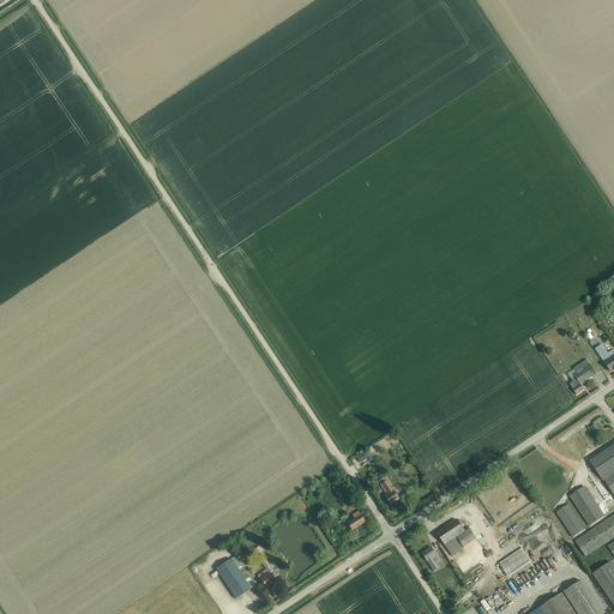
[(596,349),(611,372),(613,369),(613,355),(612,351),(608,355),(602,345),(601,345),(596,349)]
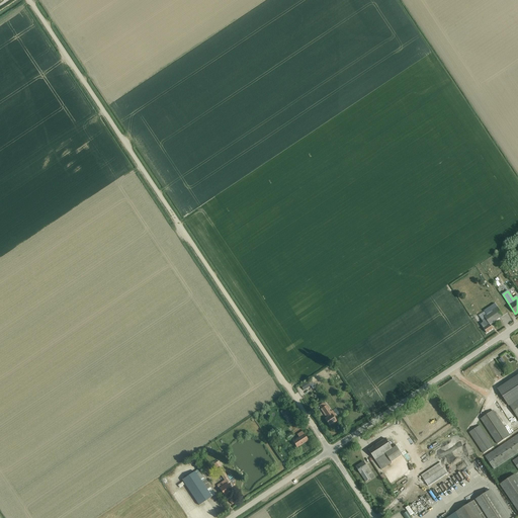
[(490,325),(503,316),(498,308),(484,317),(486,319),(483,321),(487,327),(484,329),(487,333),(493,329),(490,325)]
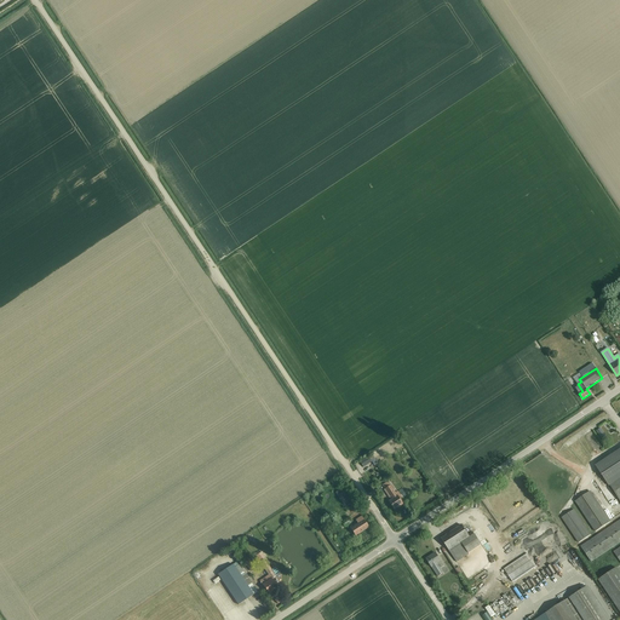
[(586,420),(558,440),(563,447),(591,428),(586,420)]
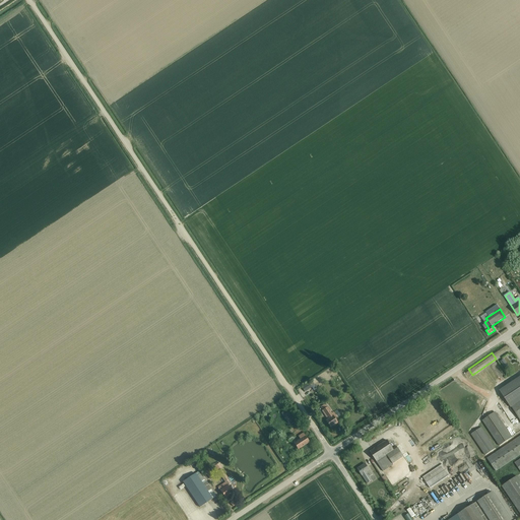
[(504,360),(500,362),(506,370),(509,368),(504,360)]
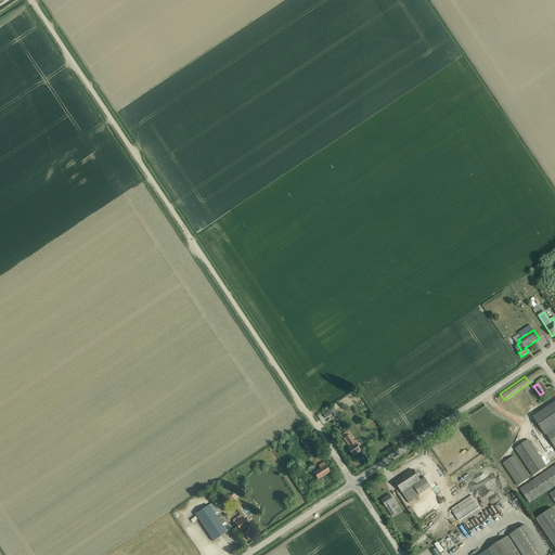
[(526,392),(534,402),(537,400),(529,389),(526,392)]
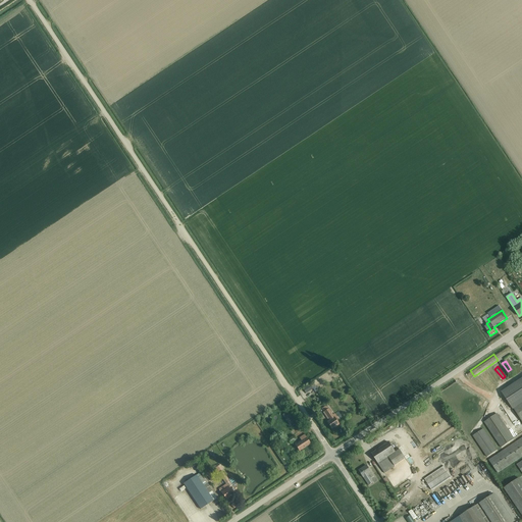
[(521,378),(502,393),(513,410),(514,409),(521,422),(521,378)]
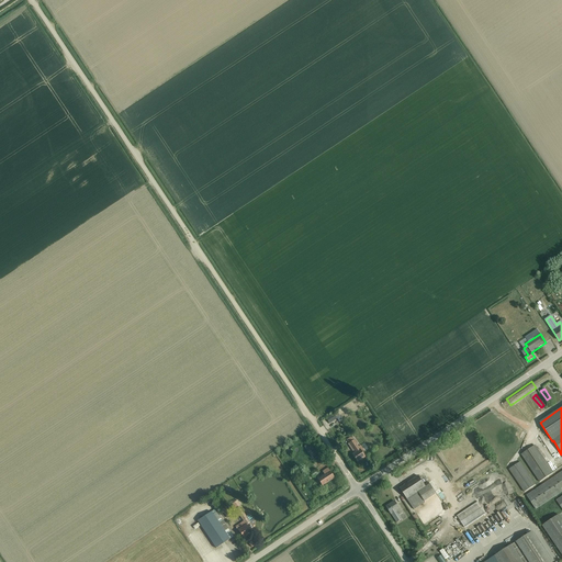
[(334,414),(326,419),(329,424),(337,419),(334,414)]
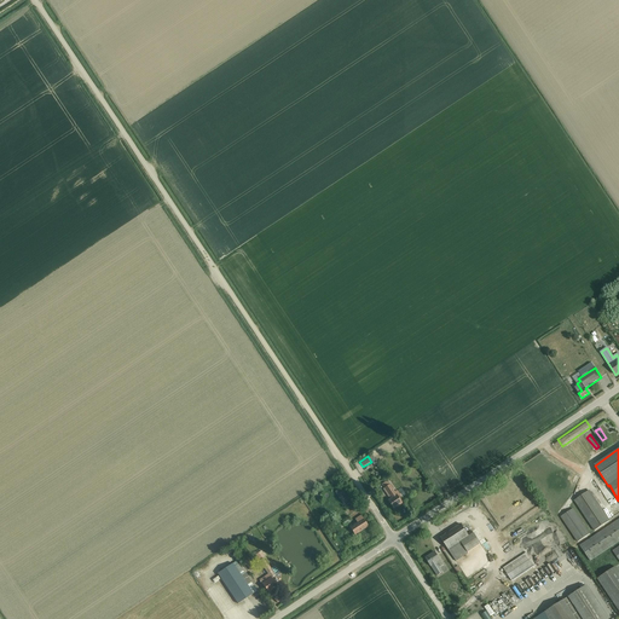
[(394,509),(401,504),(387,481),(382,485),(391,498),(388,501),(394,509)]
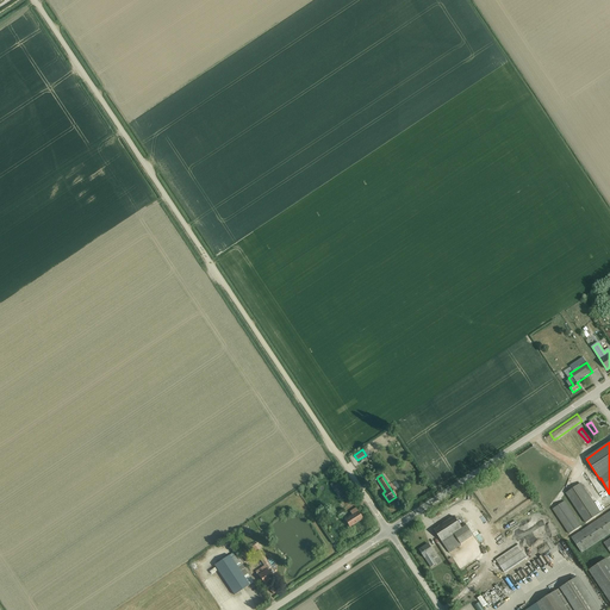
[(336,481),(330,485),(340,499),(346,496),(336,481)]
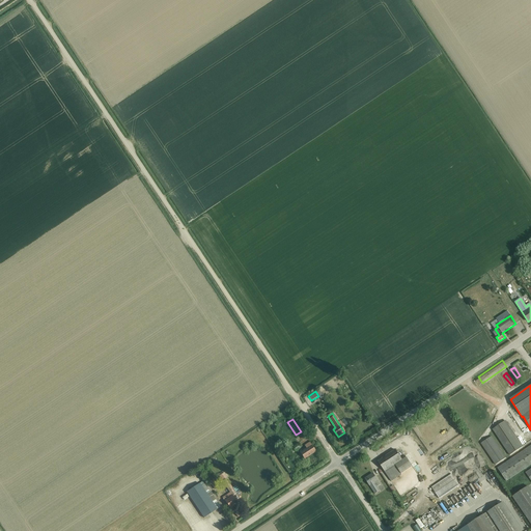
[(506,421),(493,429),(509,455),(524,447),(506,421)]
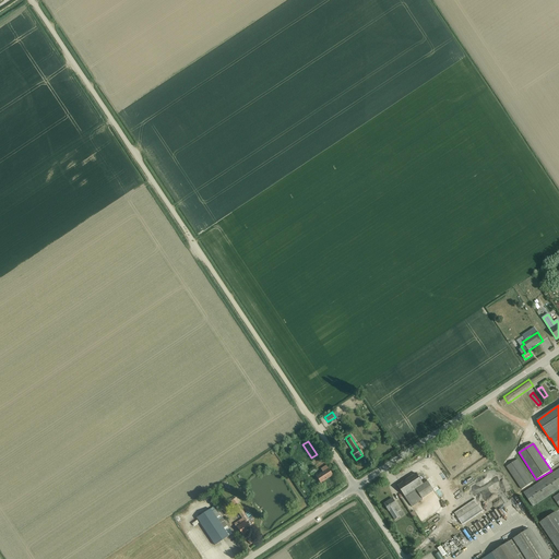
[(518,460),(507,467),(521,490),(533,483),(518,460)]
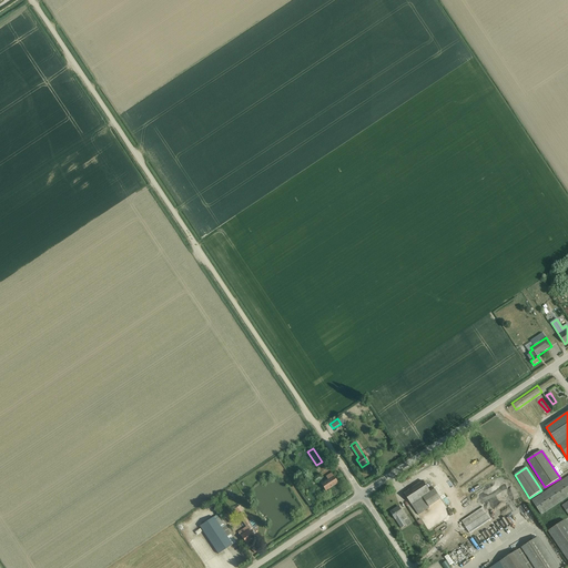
[(325,492),(337,484),(331,474),(326,477),(328,479),(321,484),(325,492)]
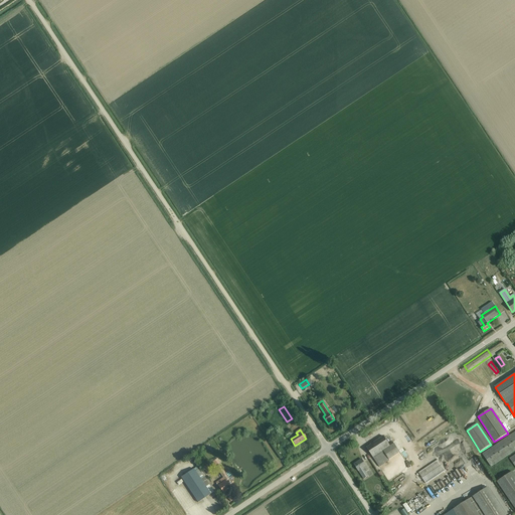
[(514,432),(482,454),(491,468),(514,451),(514,455),(509,459),(514,466),(514,432)]
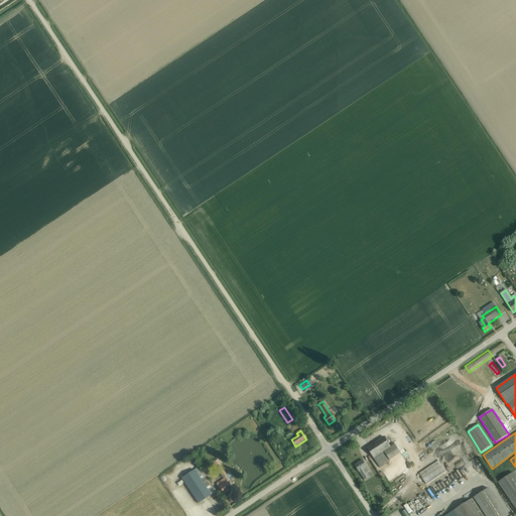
[(384,437),(367,448),(374,459),(380,468),(390,461),(400,454),(395,445),(391,447),(384,437)]
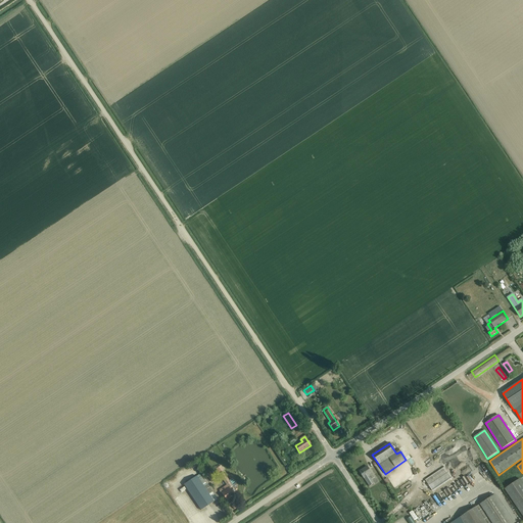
[(424,472),(427,475),(434,469),(431,466),(424,472)]
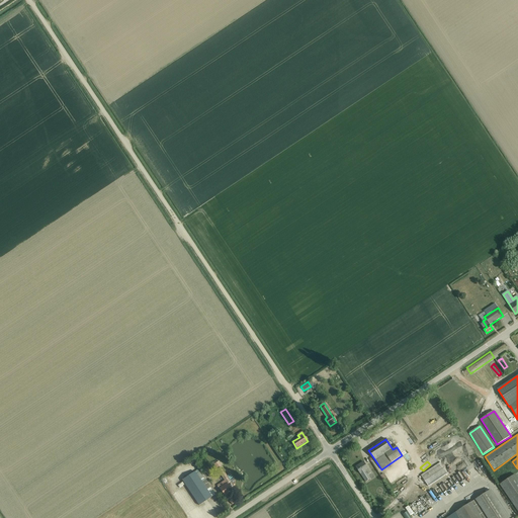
[(218,462),(213,465),(220,473),(225,481),(218,486),(220,489),(225,496),(232,491),(228,484),(231,482),(234,480),(231,475),(227,477),(218,462)]
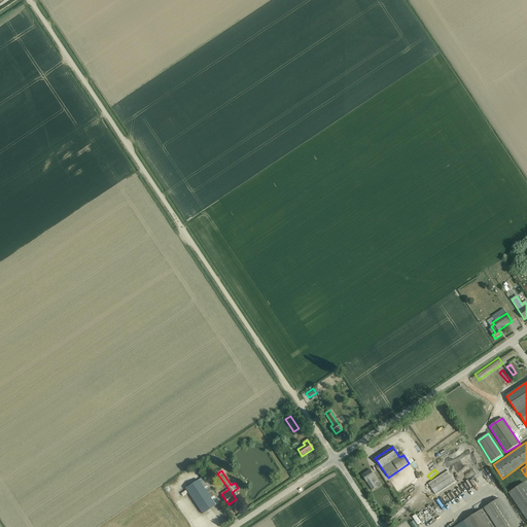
[(375,483),(378,482),(371,470),(362,476),(366,482),(373,490),(377,488),(375,483)]
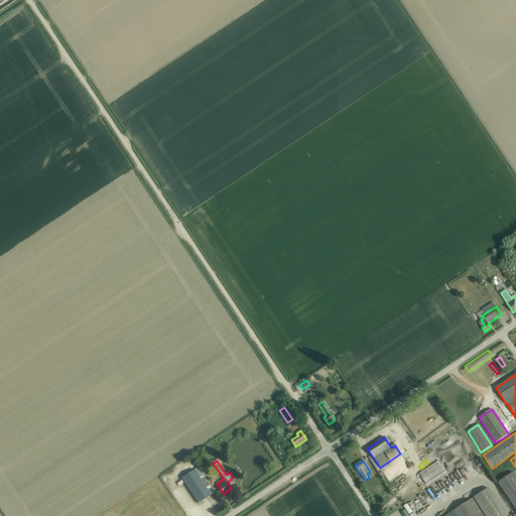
[(439,461),(419,474),(427,485),(446,472),(439,461)]
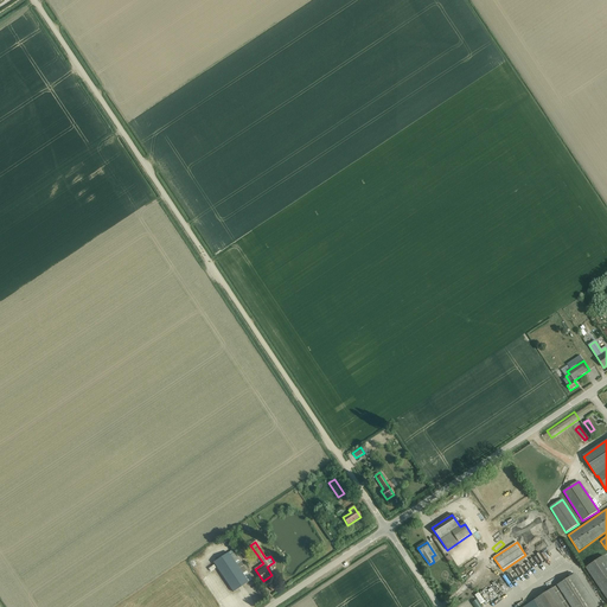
[(234,593),(248,582),(228,553),(213,563),(234,593)]
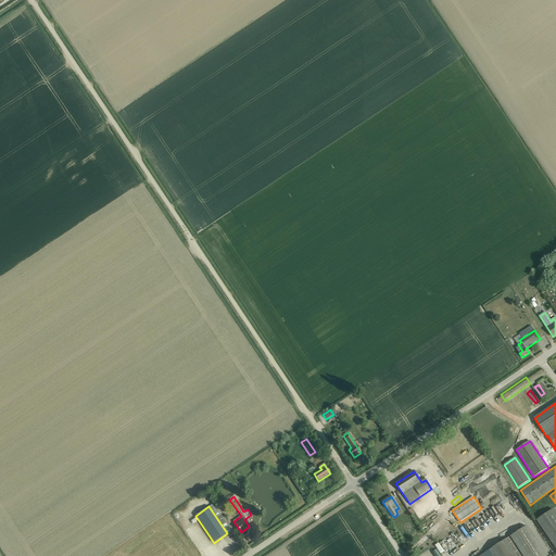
[(555,514),(553,509),(536,520),(555,550),(555,514)]
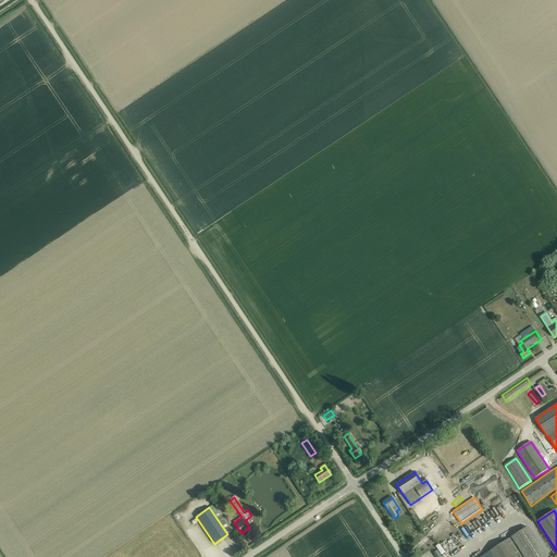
[(546,556),(528,528),(511,537),(507,541),(481,556),(546,556)]
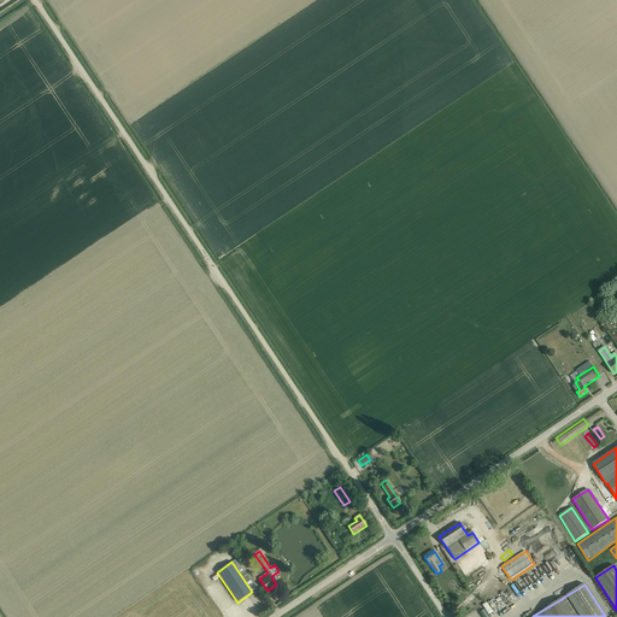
[(494,611),(506,603),(504,599),(506,598),(503,592),(488,601),(494,611)]
